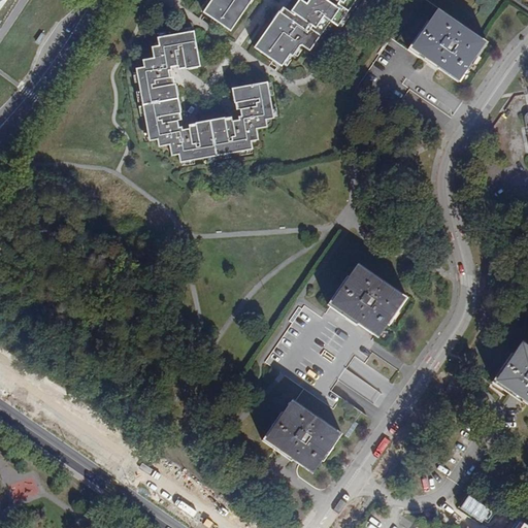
[(209,0),(211,1),(204,11),(229,30),(241,11),(240,10),(238,9),(244,0),(209,0)]
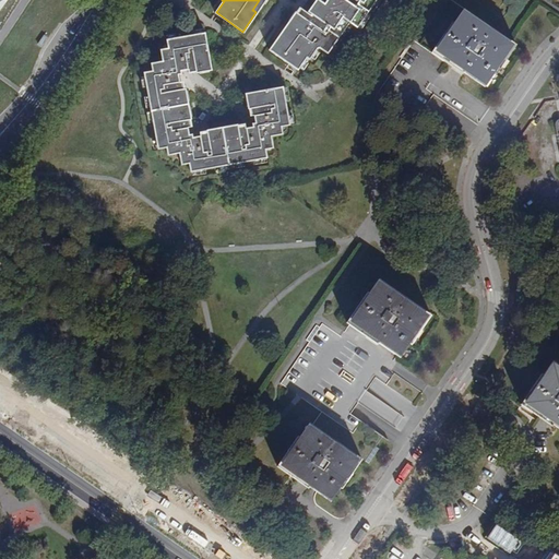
[(266,0),(263,0),(256,12),(242,32),(244,33),(266,0)]
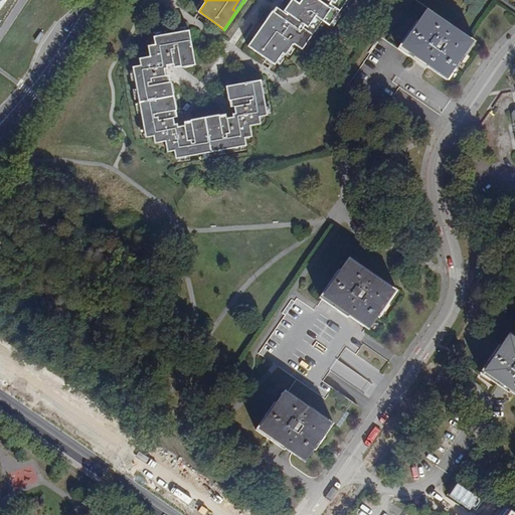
[(241,0),(238,0),(232,9),(234,10),(241,0)]
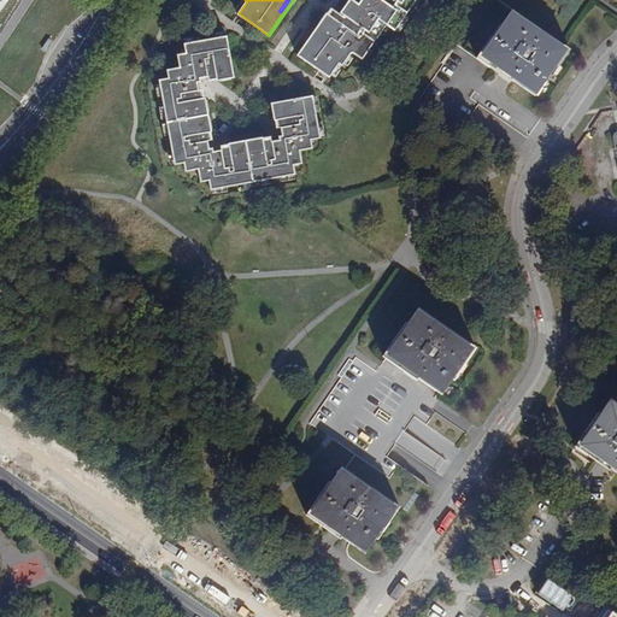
[(391,0),(388,5),(381,0),(366,0),(362,7),(360,6),(358,5),(353,1),(344,16),(360,27),(356,34),(339,23),(331,17),(318,37),(316,36),(315,35),(299,57),(329,77),(339,63),(342,66),(351,53),(352,52),(362,59),(386,24),(394,29),(413,0),(391,0)]
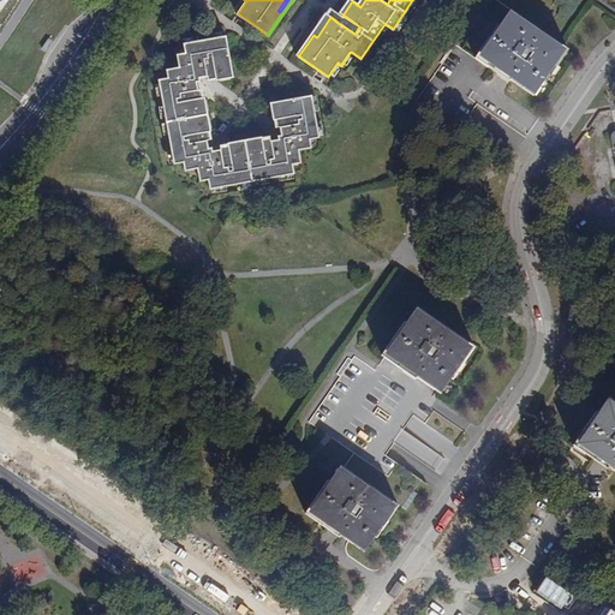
[(347,0),(339,13),(340,15),(350,0),(347,0)]
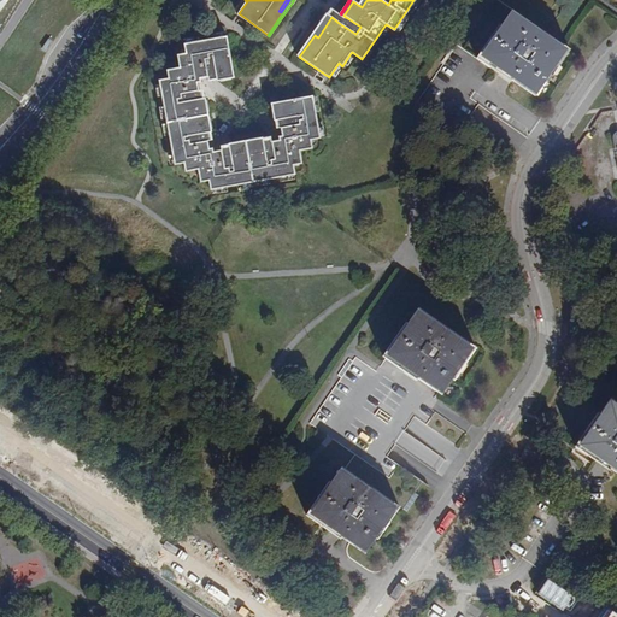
[(341,15),(344,16),(353,1),(351,0),(341,15)]
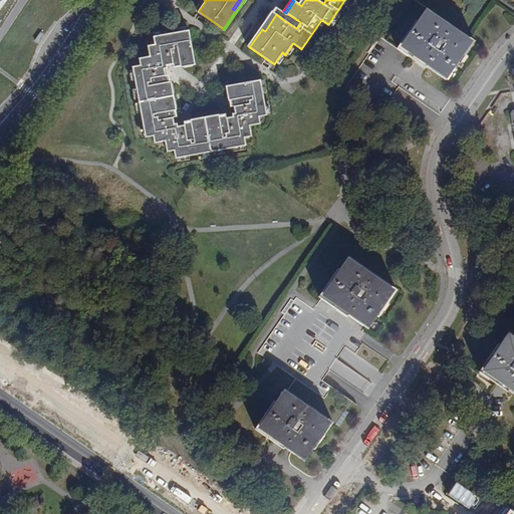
[(399,46),(411,55),(426,66),(428,64),(447,78),(456,65),(457,67),(467,53),(466,53),(475,39),(466,33),(428,7),(419,20),(418,19),(399,46)]
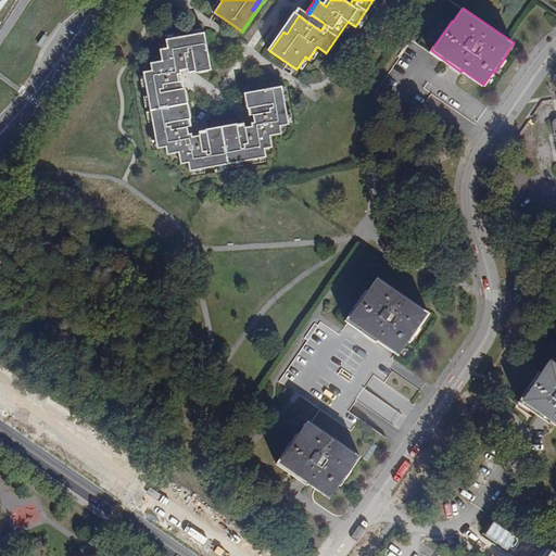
[(268,50),(269,51),(283,32),(295,13),(294,12),(268,50)]
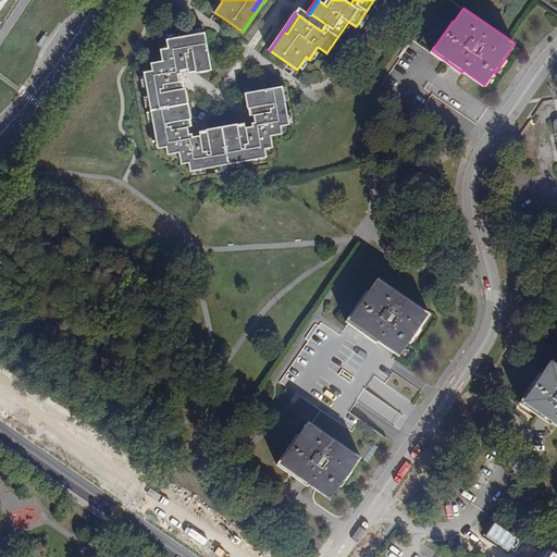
[(298,14),(296,13),(284,32),(285,33),(298,14)]
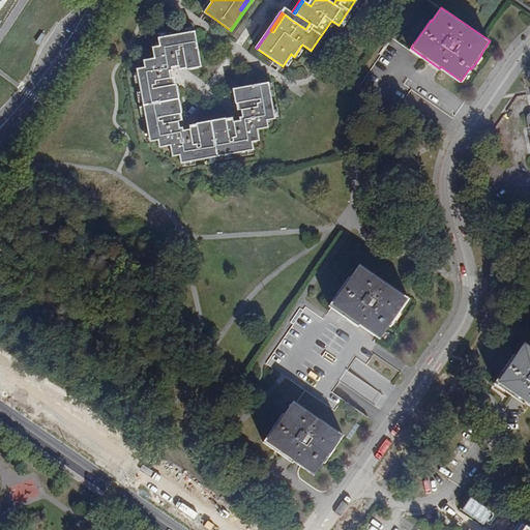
[(285,15),(284,13),(271,31),(273,32),(285,15)]
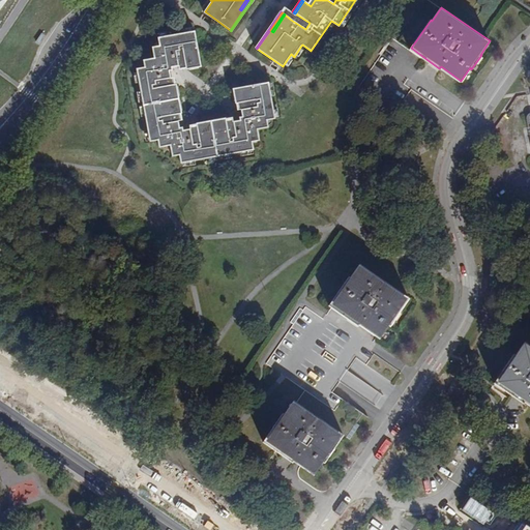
[(295,13),(291,20),(305,29),(310,23),(295,13)]
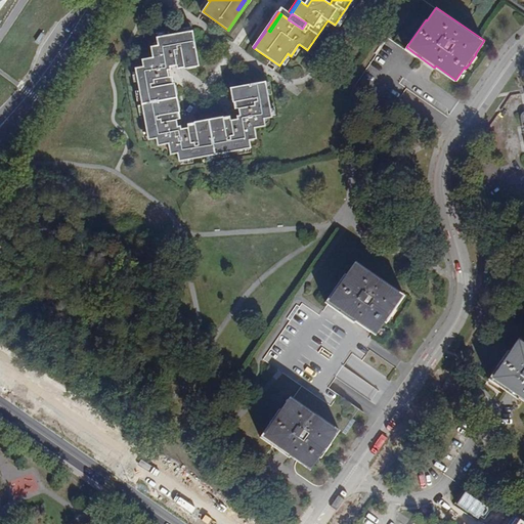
[(150,133),(151,139),(157,138),(158,145),(166,144),(178,127),(176,120),(162,122),(160,116),(175,113),(178,113),(173,84),(170,84),(155,86),(154,80),(169,77),(167,70),(170,69),(170,67),(177,64),(174,50),(181,49),(183,64),(183,67),(199,63),(192,32),(163,36),(164,39),(157,41),(159,46),(150,47),(151,57),(142,59),(143,66),(139,68),(140,74),(137,74),(147,134),(150,133)]
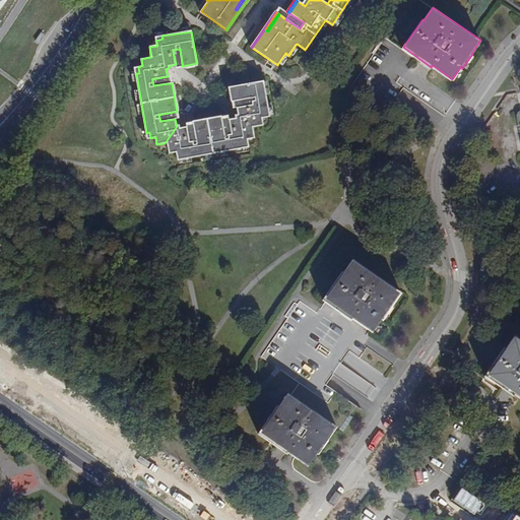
[(44,35),(42,33),(36,41),(39,43),(44,35)]
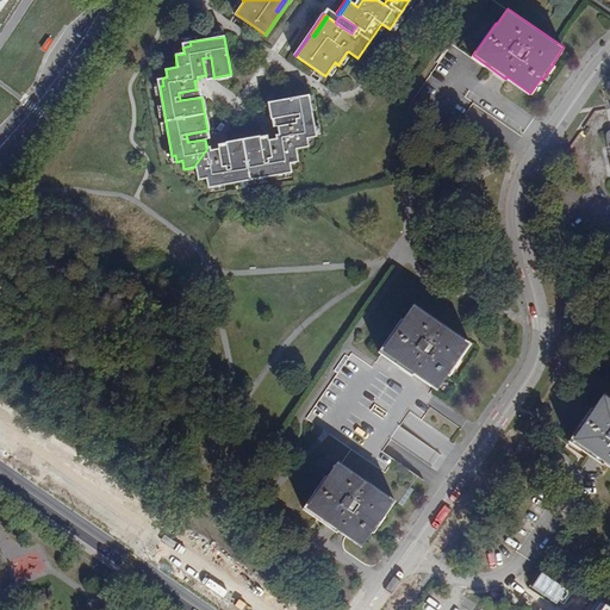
[(206,75),(213,75),(211,57),(203,58),(206,75)]
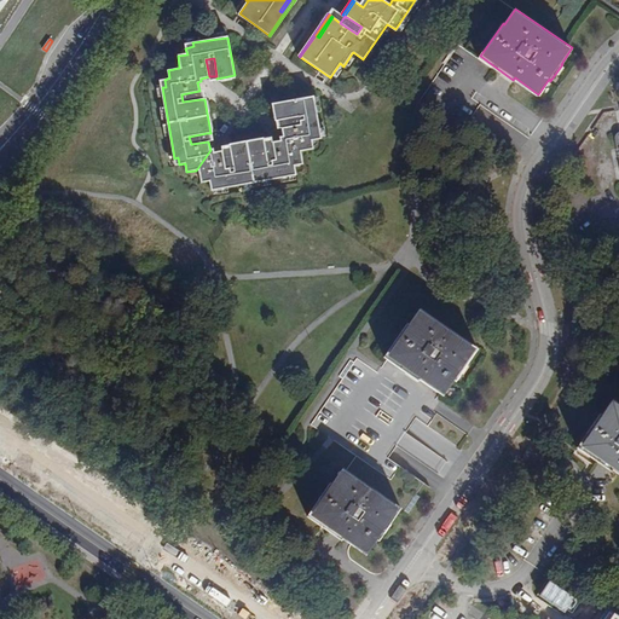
[(201,99),(200,91),(181,94),(183,102),(201,99)]
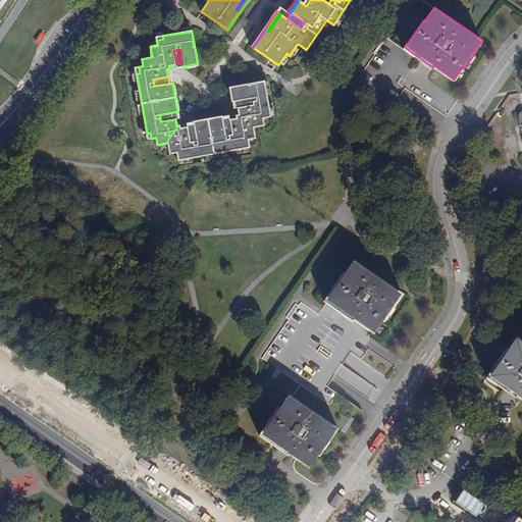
[(265,82),(231,87),(233,101),(237,101),(252,98),(253,105),(239,107),(240,114),(237,115),(238,117),(230,119),(232,134),(226,136),(223,120),(222,118),(194,123),(194,125),(197,141),(190,142),(188,126),(179,128),(167,145),(169,154),(176,152),(177,157),(184,156),(184,159),(244,148),(244,145),(250,144),(249,140),(255,138),(254,127),(264,125),(263,118),(268,117),(267,111),(270,110),(265,82)]
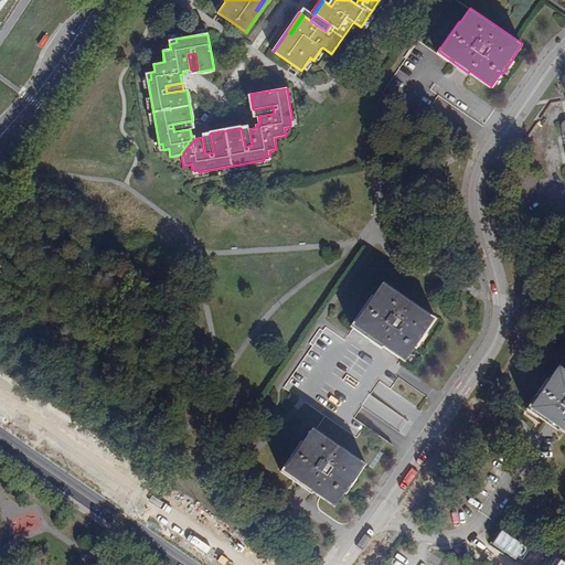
[(256,109),(258,116),(274,114),(273,106),(256,109)]
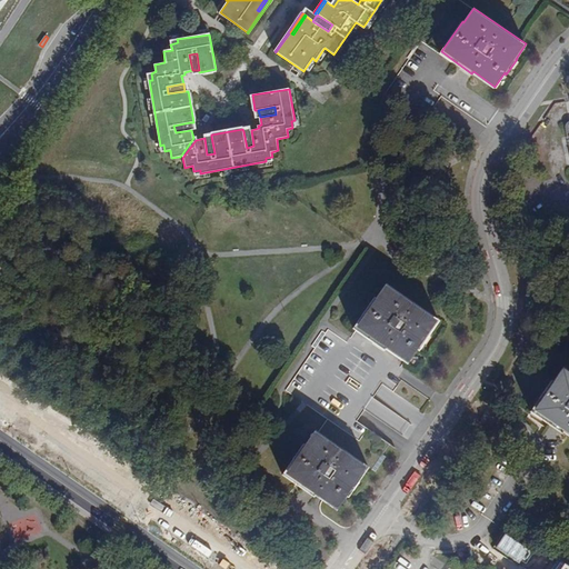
[(191,130),(190,122),(173,126),(176,132),(191,130)]
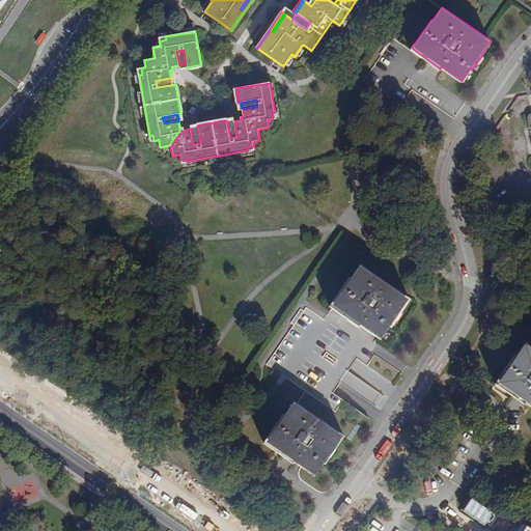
[(234,121),(227,122),(230,138),(236,136),(234,121)]
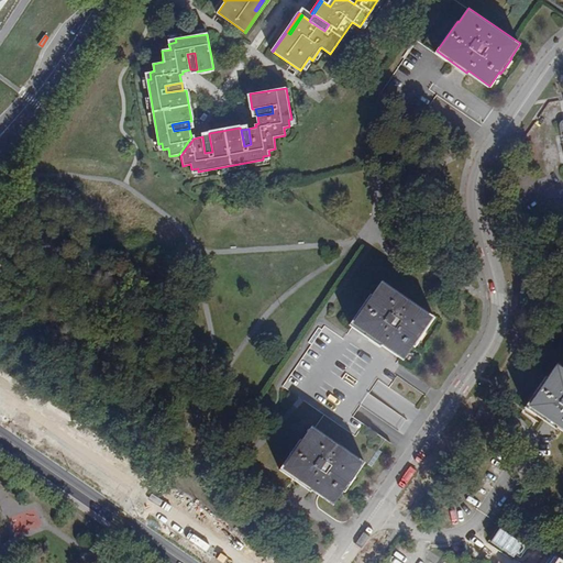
[(194,135),(191,136),(178,155),(180,154),(180,156),(194,139),(194,135)]
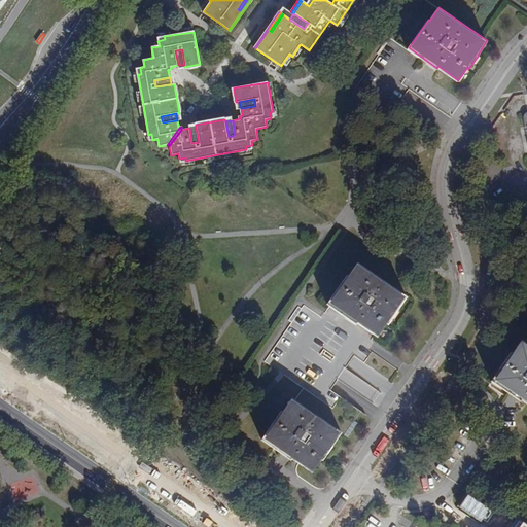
[(196,127),(189,128),(191,143),(199,142),(196,127)]
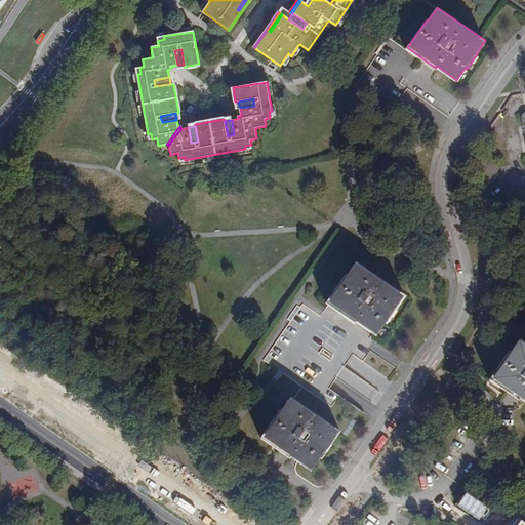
[(396,308),(405,293),(357,259),(348,274),(346,273),(327,300),(355,321),(356,319),(376,332),(385,321),(387,322),(392,315),(393,316),(397,308),(396,308)]
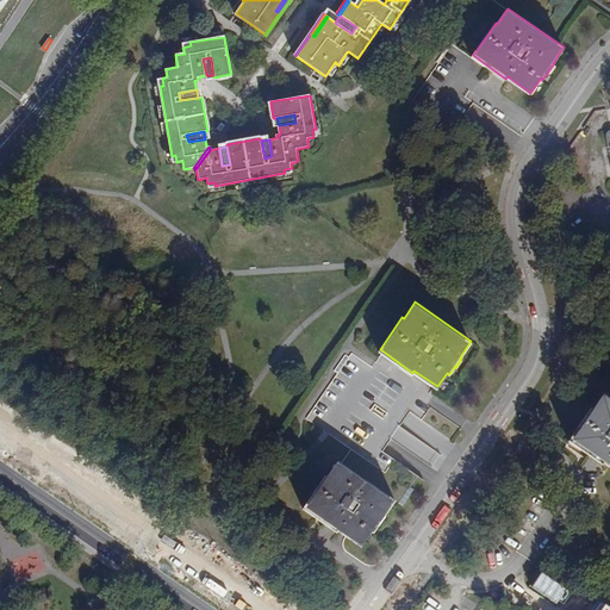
[(570,437),(589,450),(602,461),(604,460),(609,464),(609,394),(604,391),(593,406),(592,405),(570,437)]
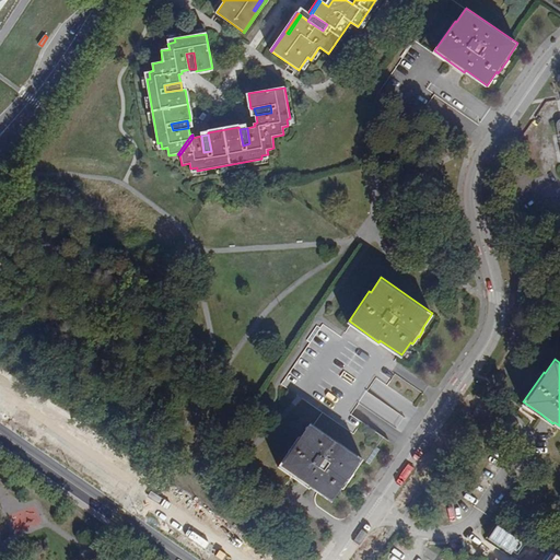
[(341,486),(342,487),(347,479),(348,479),(353,471),(352,471),(363,456),(313,422),(311,421),(300,434),(299,434),(278,464),(308,486),(310,485),(316,488),(331,499),(341,486)]
